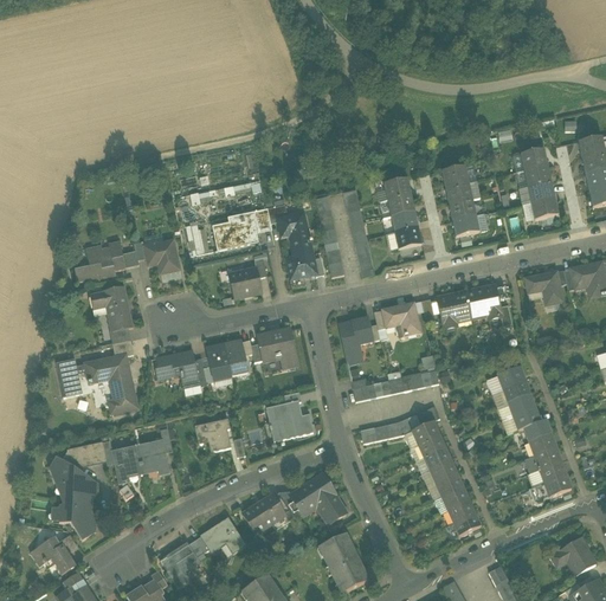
[(577,141),(580,157),(604,153),(600,136),(577,141)]
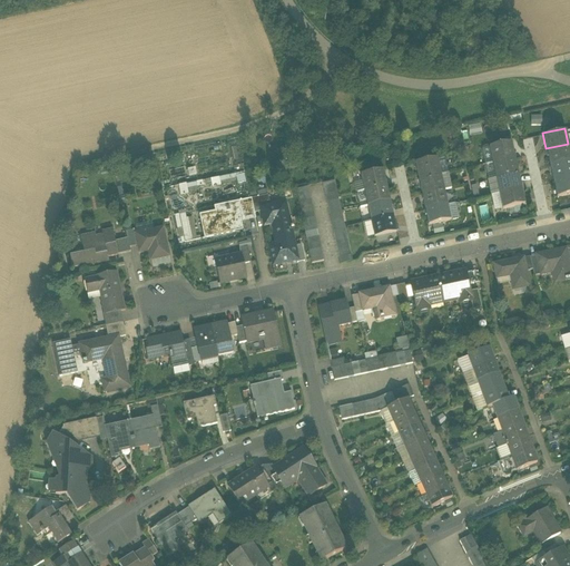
[(490,144),(493,159),(514,155),(511,139),(490,144)]
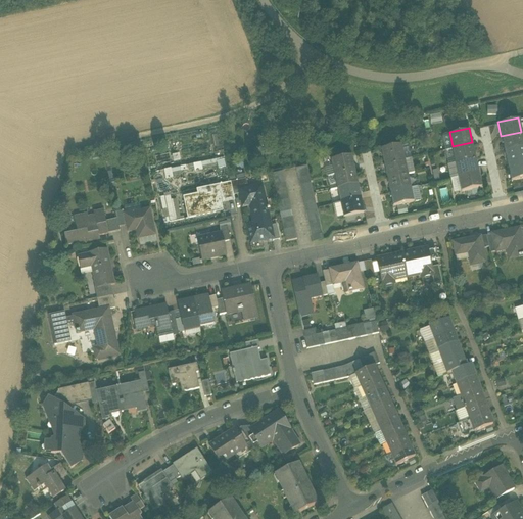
[(501,136),(504,150),(522,145),(522,140),(521,132),(501,136)]
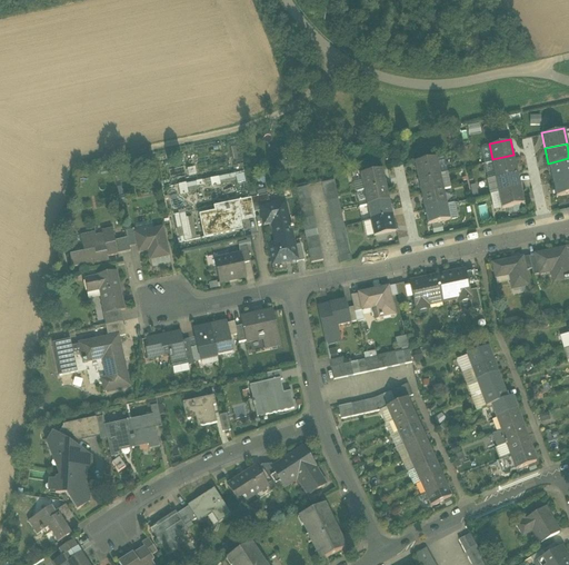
[(415,160),(418,176),(439,171),(436,155),(415,160)]
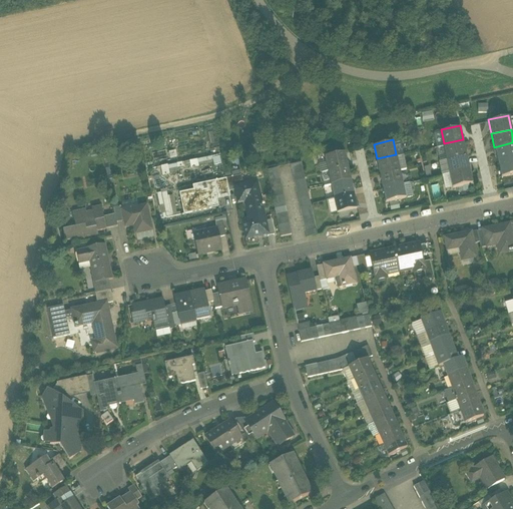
[(444,143),(447,157),(466,153),(463,139),(444,143)]
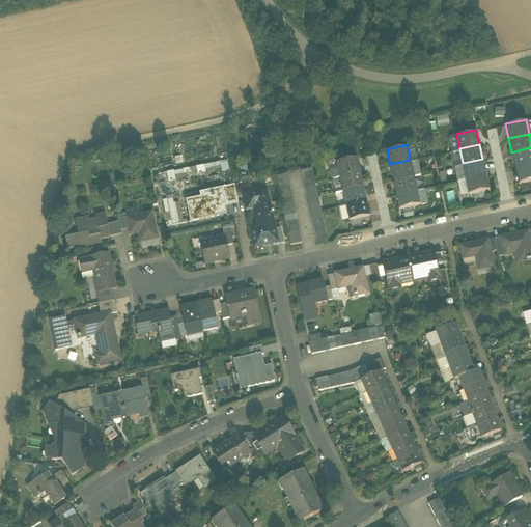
[(530,147),(511,153),(514,166),(530,162),(530,147)]
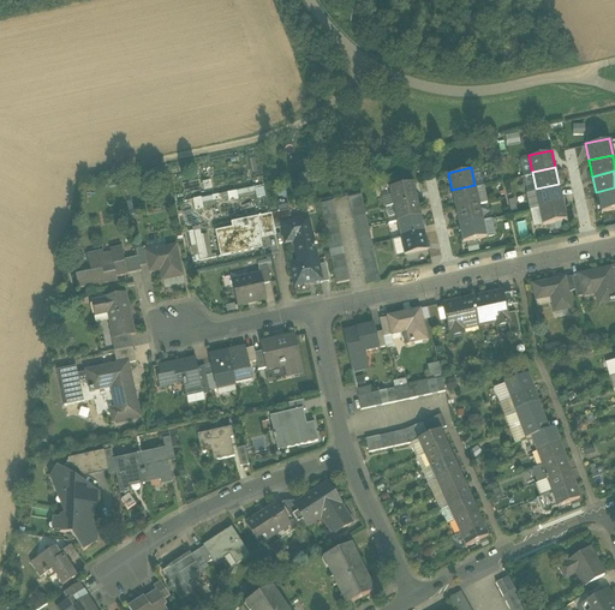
[(389,185),(393,202),(416,197),(412,180),(389,185)]
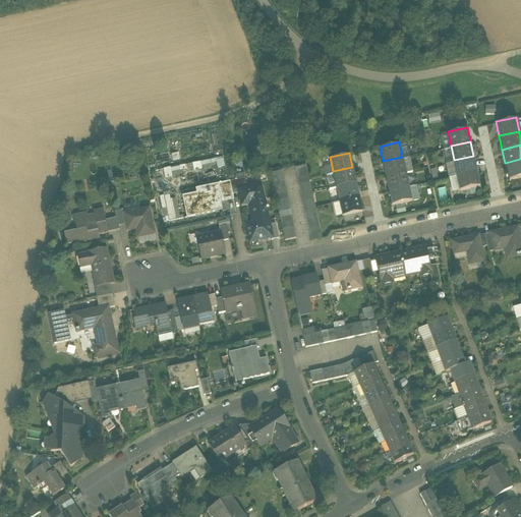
[(222,155),(162,163),(163,172),(201,167),(200,163),(223,160),(222,155)]
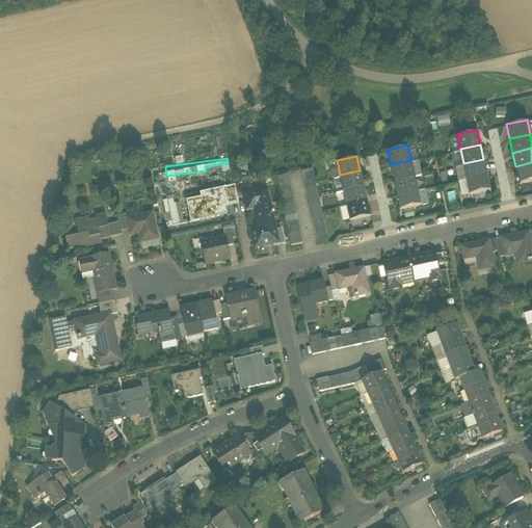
[(463,163),(467,178),(486,173),(483,159),(463,163)]
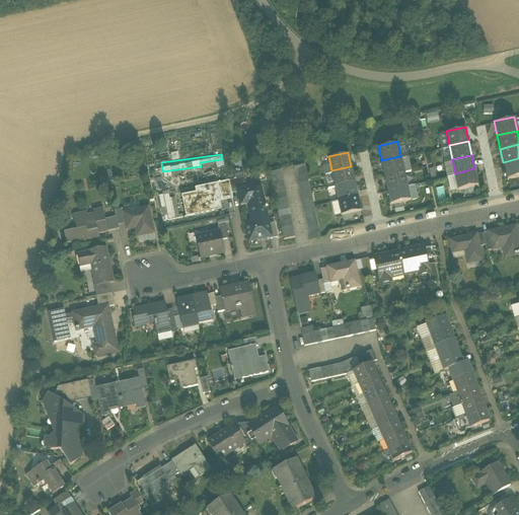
[(401,161),(400,156),(381,160),(384,173),(403,169),(401,161)]
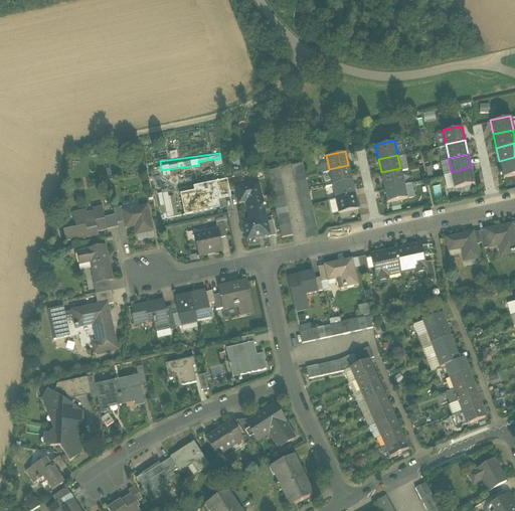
[(514,171),(514,157),(499,161),(502,174),(514,171)]
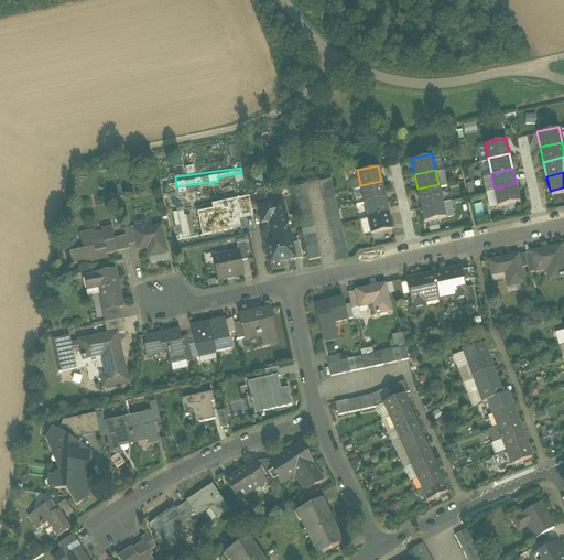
[(444,174),(436,175),(438,184),(445,183),(444,174)]
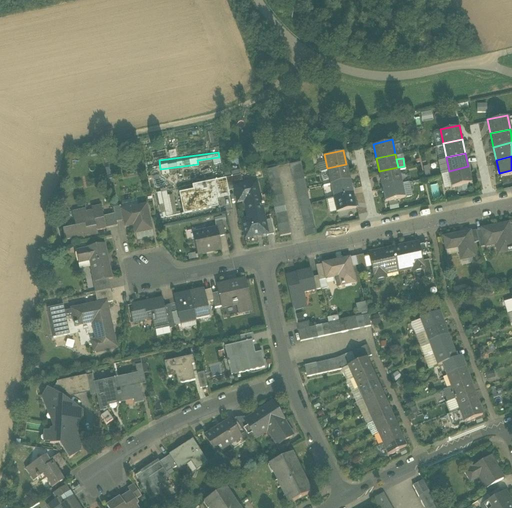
[(327,168),(330,182),(349,178),(346,164),(327,168)]
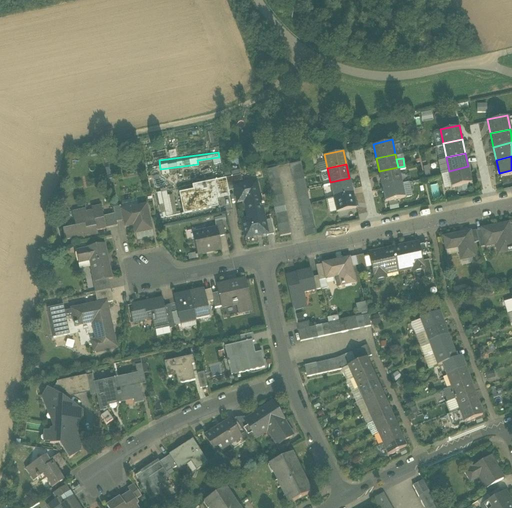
[(471,180),(468,166),(449,171),(452,185),(471,180)]
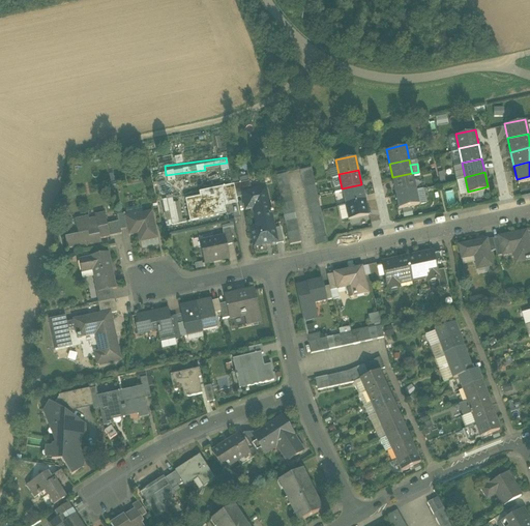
[(415,187),(412,173),(392,177),(395,192),(415,187)]
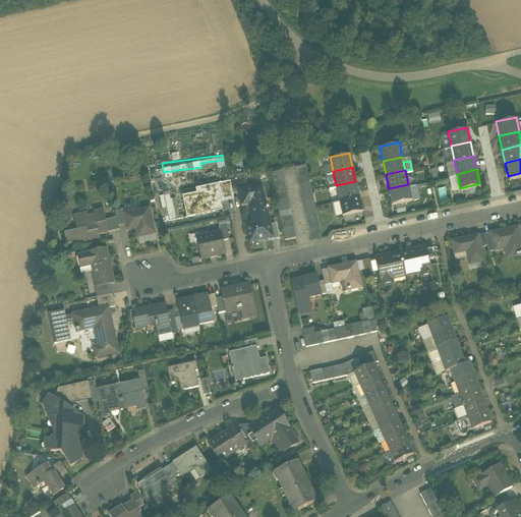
[(244,175),(229,178),(232,191),(239,190),(238,187),(246,185),(244,175)]
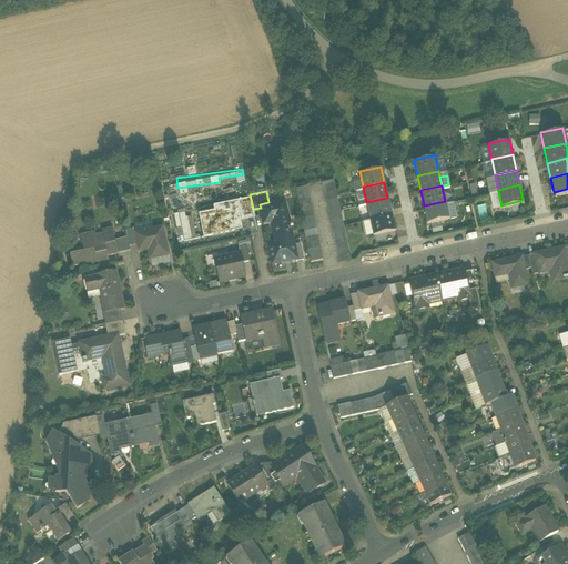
[(252,209),(253,209),(250,194),(236,198),(240,215),(252,213),(252,209)]
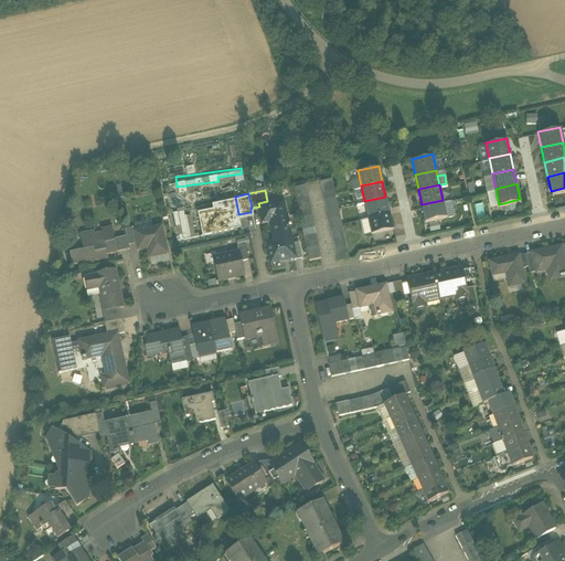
[(198,211),(202,232),(233,226),(232,223),(238,222),(237,215),(238,214),(235,197),(234,197),(234,199),(225,201),(226,204),(198,211)]
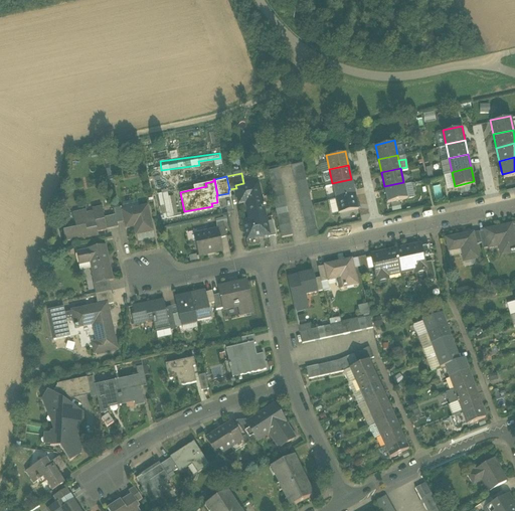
[(332,183),(335,197),(354,193),(351,179),(332,183)]
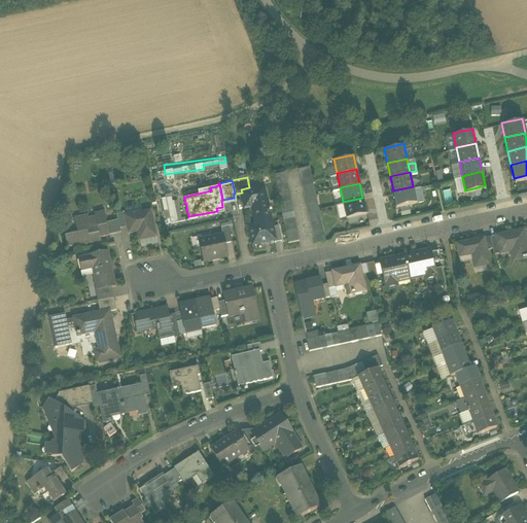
[(255,222),(255,223),(271,220),(264,184),(249,187),(241,189),(242,193),(244,206),(251,204),(255,222)]
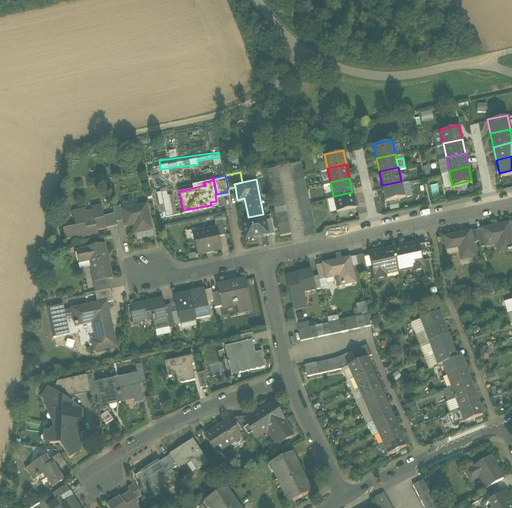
[(404,194),(401,181),(382,185),(385,199),(404,194)]
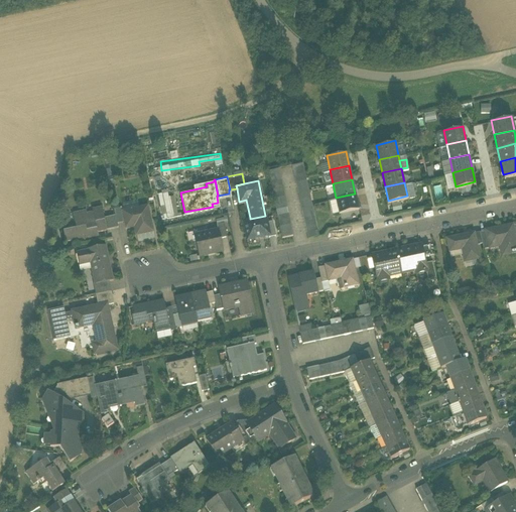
[(174,193),(167,193),(167,188),(157,190),(159,203),(164,202),(166,214),(177,213),(174,193)]
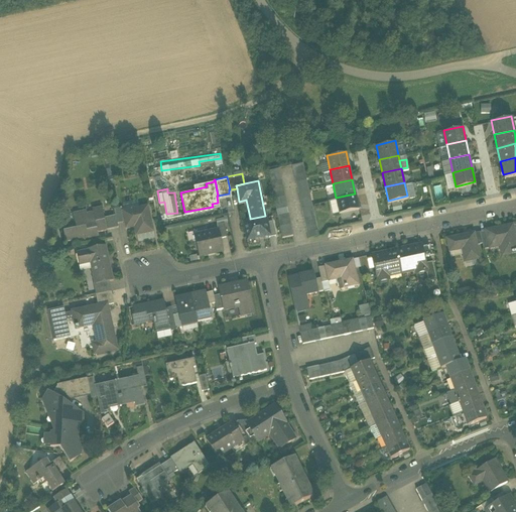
[(358,208),(355,194),(336,198),(339,212),(358,208)]
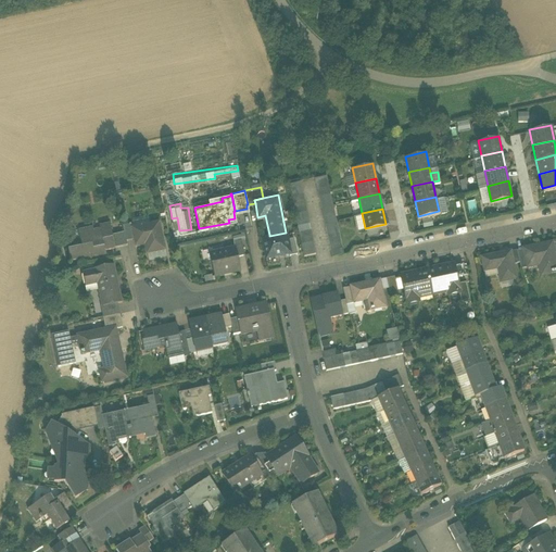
[(131,224),(134,236),(142,234),(144,241),(146,250),(164,246),(159,218),(131,224)]
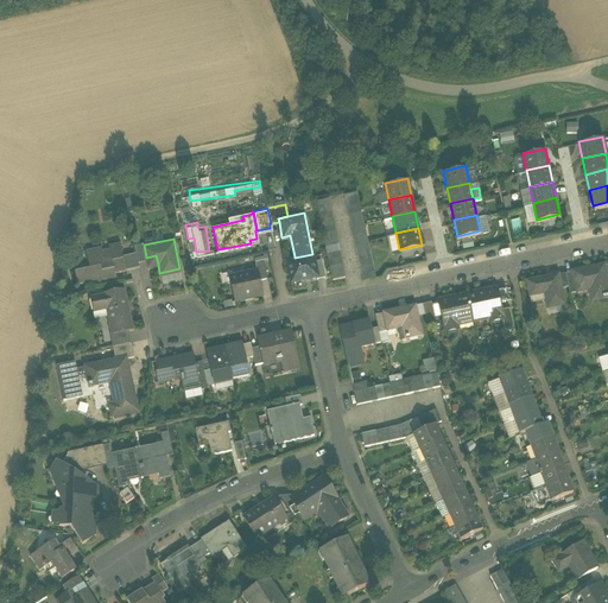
[(74,270),(76,281),(102,275),(102,277),(115,273),(114,270),(125,267),(122,254),(119,241),(86,249),(89,266),(74,270)]
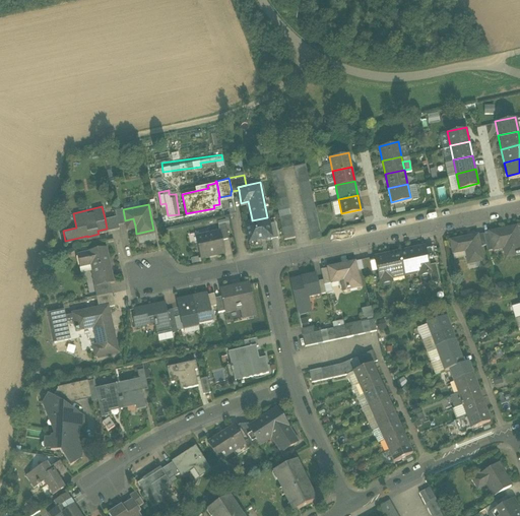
[(115,207),(116,214),(118,221),(125,220),(123,209),(122,206),(115,207)]
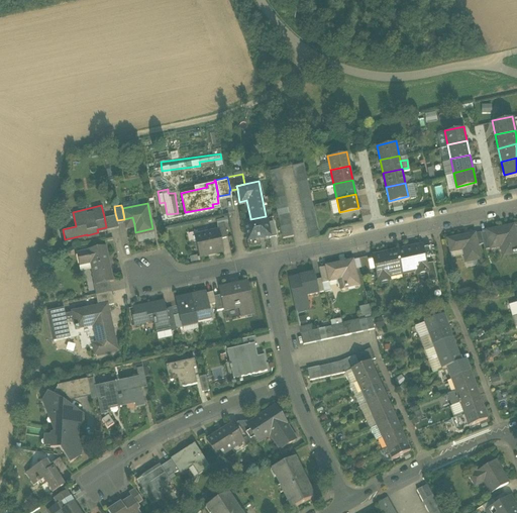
[(118,225),(117,220),(115,213),(104,216),(106,227),(118,225)]
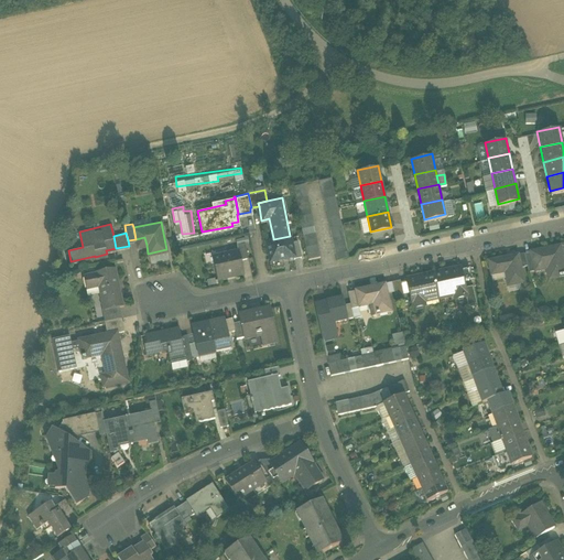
[(291,240),(290,236),(273,239),(273,238),(266,240),(270,259),(293,255),(294,255),(291,240)]
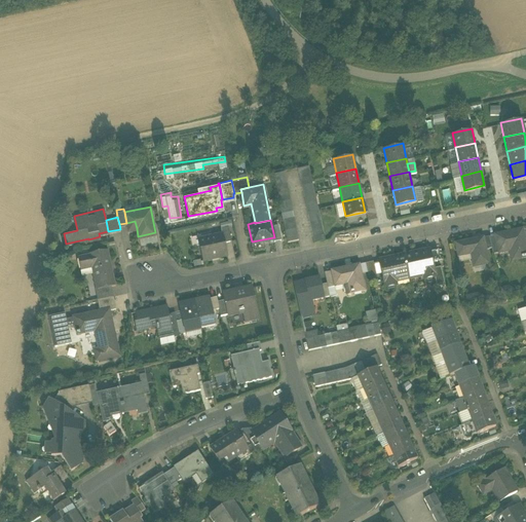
[(128,230),(137,228),(135,221),(126,223),(128,230)]
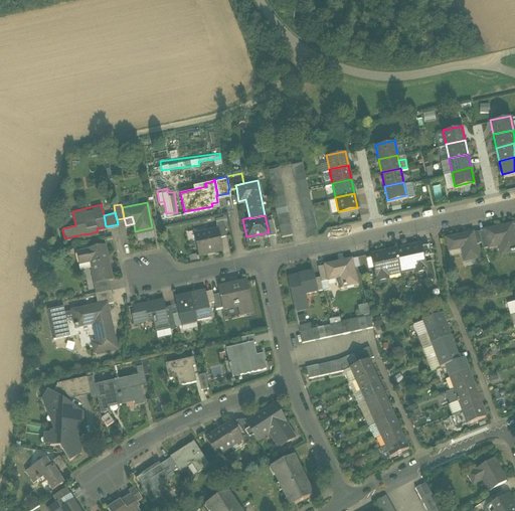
[(272,218),(266,219),(269,232),(268,232),(269,234),(275,232),(272,218)]
